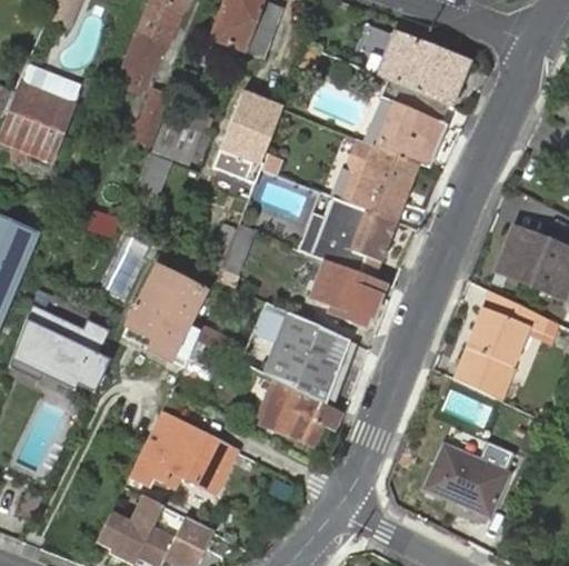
[(56,0),(49,15),(69,23),(80,0),(56,0)]
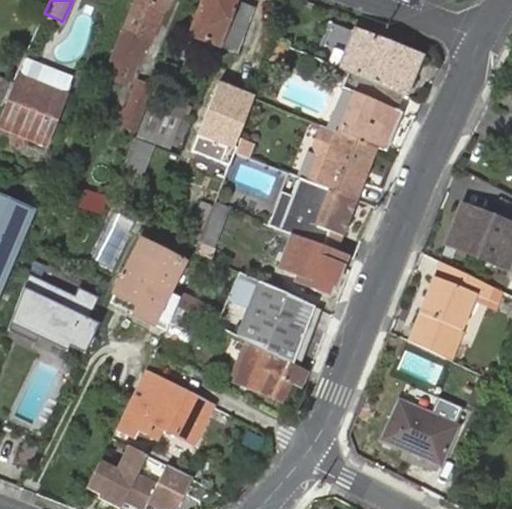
[(134,0),(127,20),(108,68),(108,69),(128,78),(149,36),(153,37),(167,0),(134,0)]
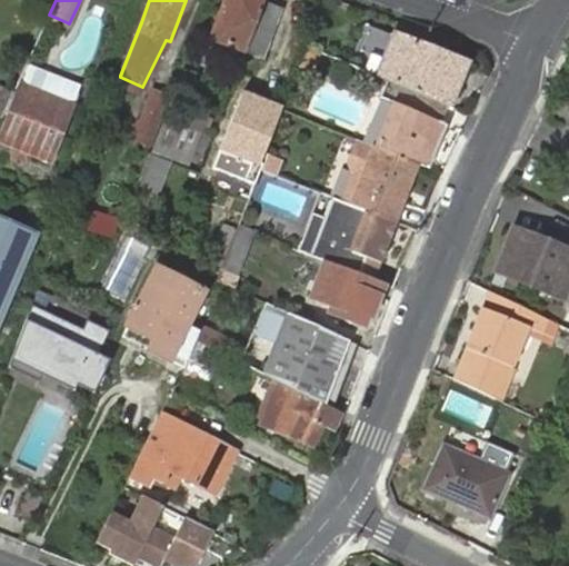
[(225,0),(211,36),(245,49),(253,27),(265,0),(225,0)]
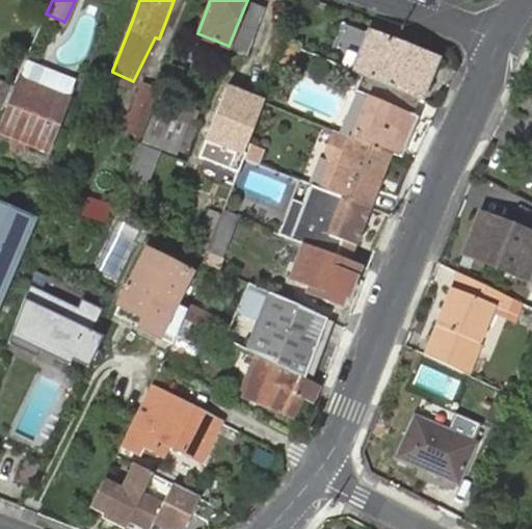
[(229,46),(229,47),(245,53),(254,31),(264,5),(250,0),(247,0),(237,25),(229,46)]
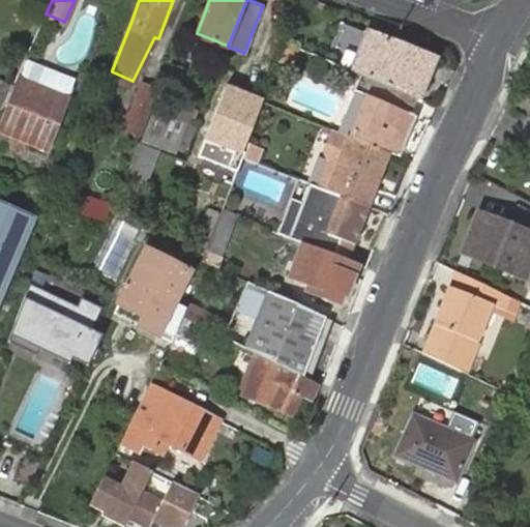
[(131,21),(112,12),(92,63),(112,70),(131,21)]
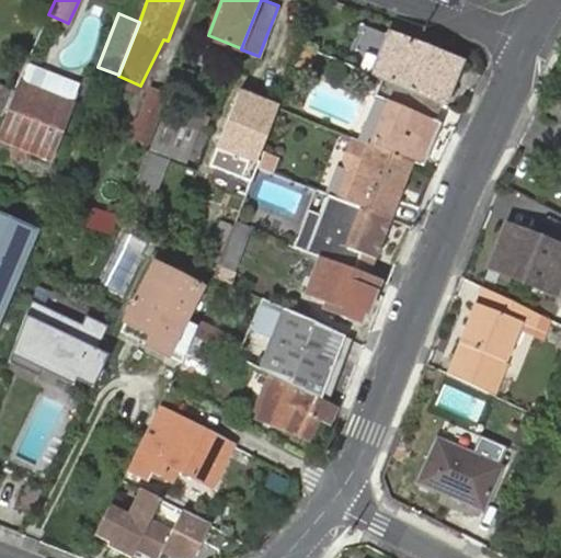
[(442,102),(443,102),(459,61),(389,32),(376,26),(365,52),(358,67),(371,72),(381,77),(442,102)]
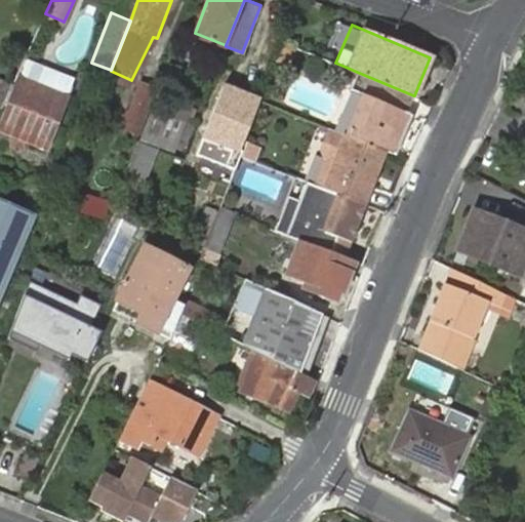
[(294,45),(284,40),(277,58),(288,63),(294,45)]
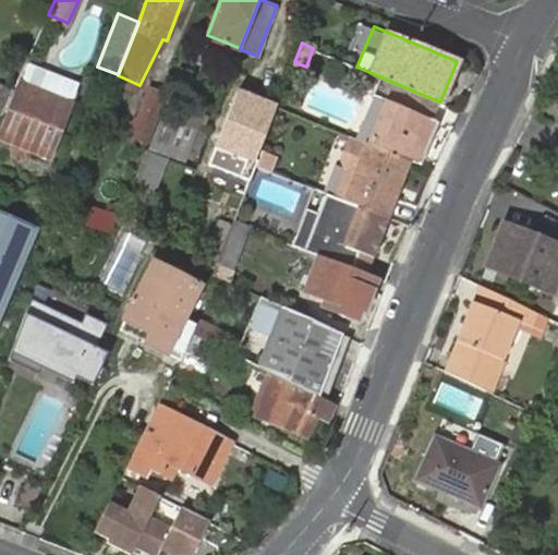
[(76,88),(24,68),(4,110),(9,111),(21,82),(71,100),(76,88)]
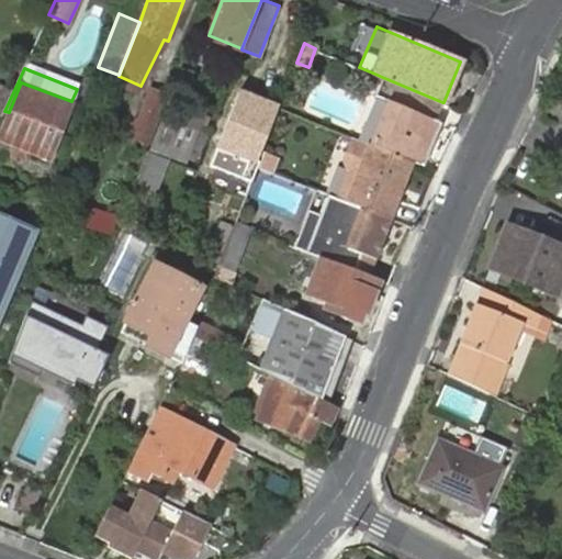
[(177,92),(189,96),(194,77),(183,73),(177,92)]
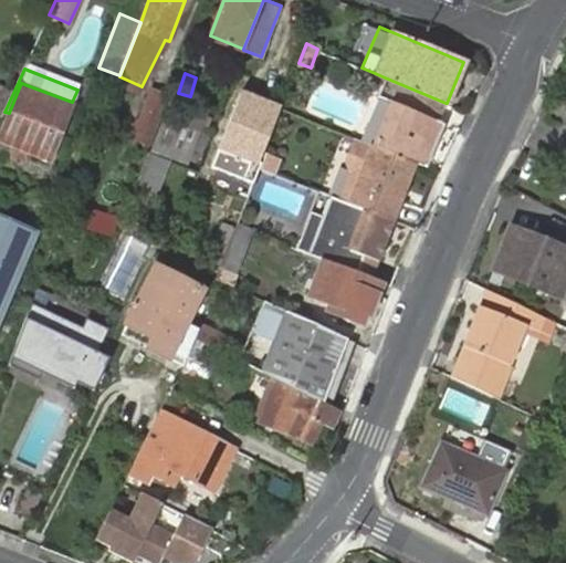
[(439,118),(446,103),(385,77),(378,94),(395,101),(376,145),(416,160),(417,162),(426,165),(443,122),(439,118)]
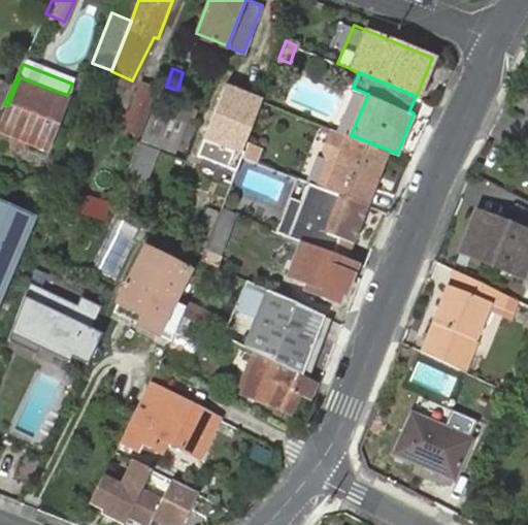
[(20,77),(8,105),(7,108),(6,108),(0,124),(0,128),(18,135),(28,139),(47,148),(67,95),(20,77)]
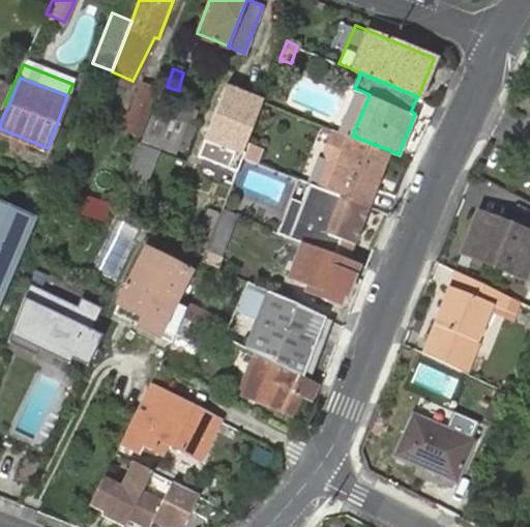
[(235,169),(239,157),(242,150),(263,98),(226,84),(206,136),(199,154),(235,169)]
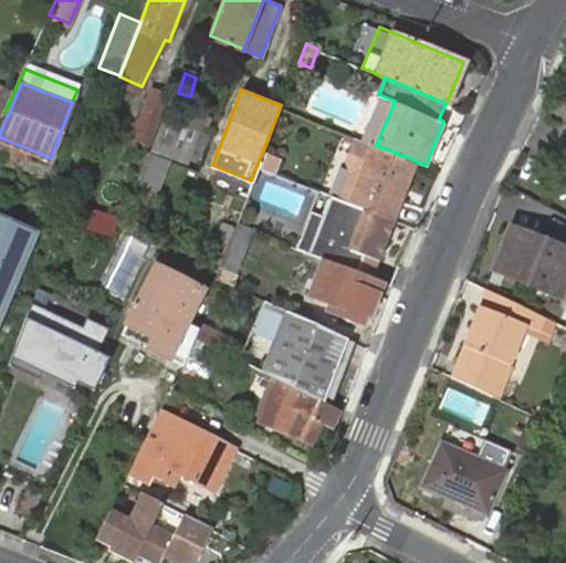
[(376,145),(357,137),(348,158),(352,170),(341,198),(353,202),(394,218),(404,194),(397,191),(400,183),(407,185),(416,160),(376,145)]
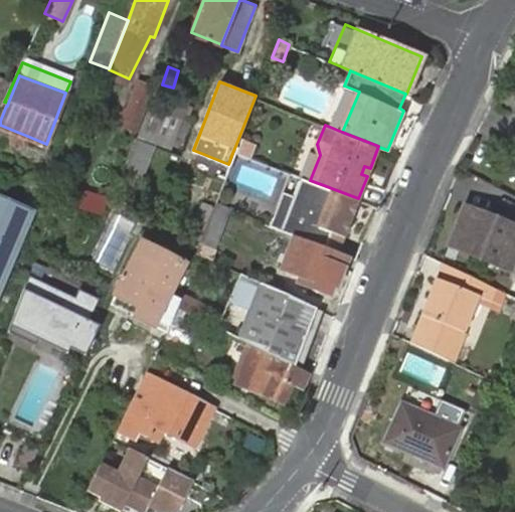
[(24,144),(27,136),(17,132),(14,140),(24,144)]
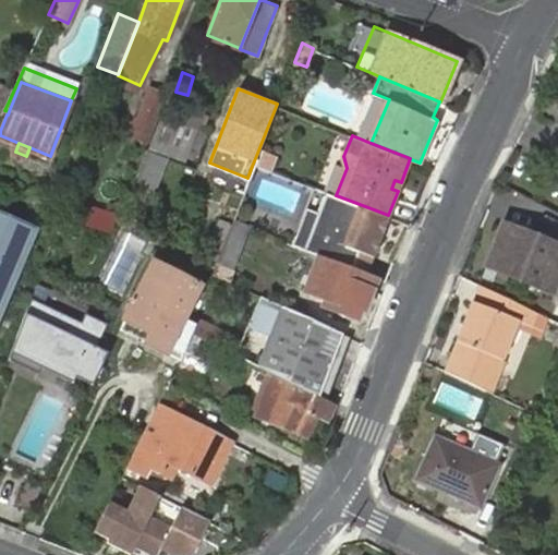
[(168,156),(147,147),(128,196),(148,204),(168,156)]
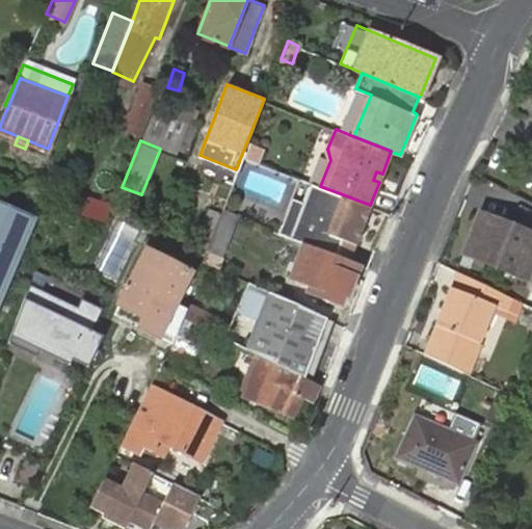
[(373,180),(379,182),(382,174),(376,172),(373,180)]
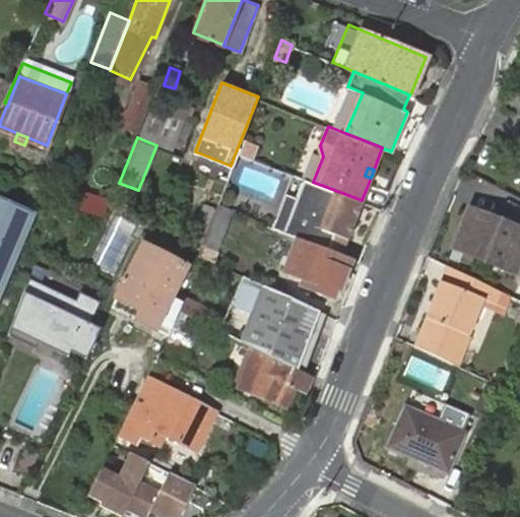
[(313,182),(299,218),(334,233),(347,238),(362,200),(324,186),(313,182)]
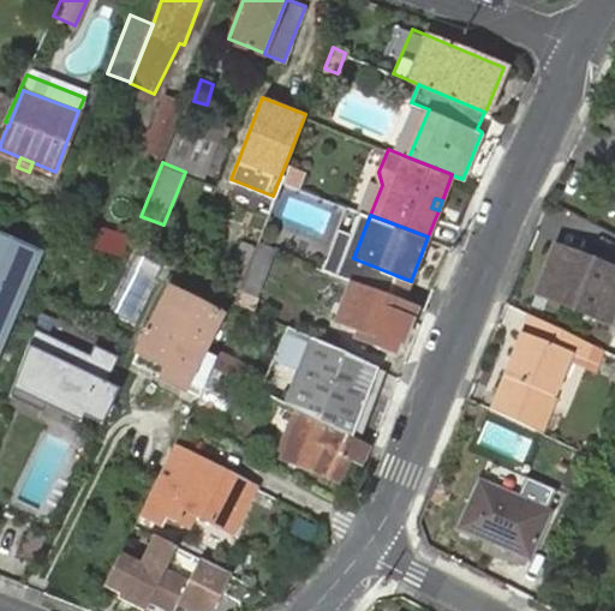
[(95,228),(91,244),(118,250),(121,235),(95,228)]
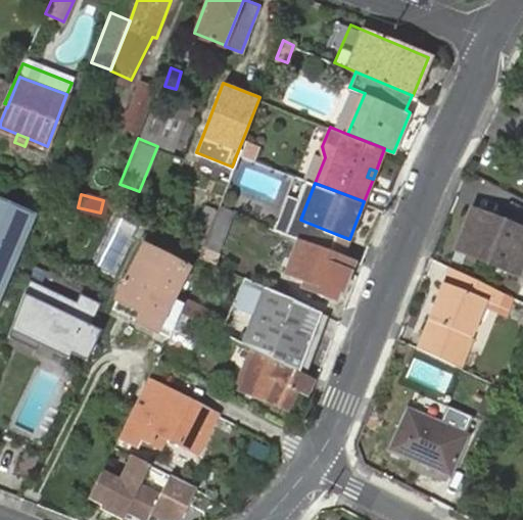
[(219,208),(204,245),(219,250),(235,209),(220,203),(219,208)]
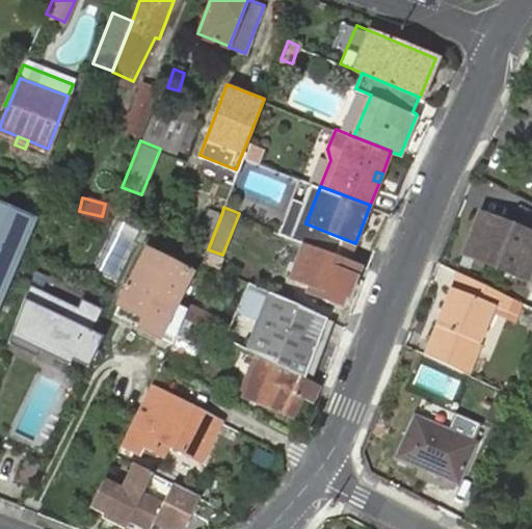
[(211,208),(196,244),(208,249),(222,212),(211,208)]
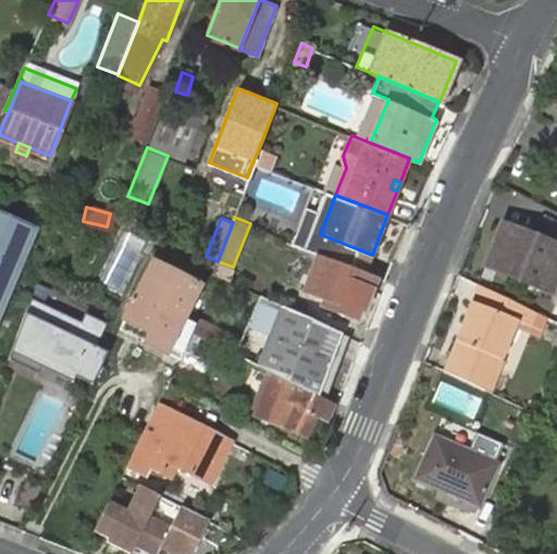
[(0,220),(0,299),(29,232),(0,220)]
